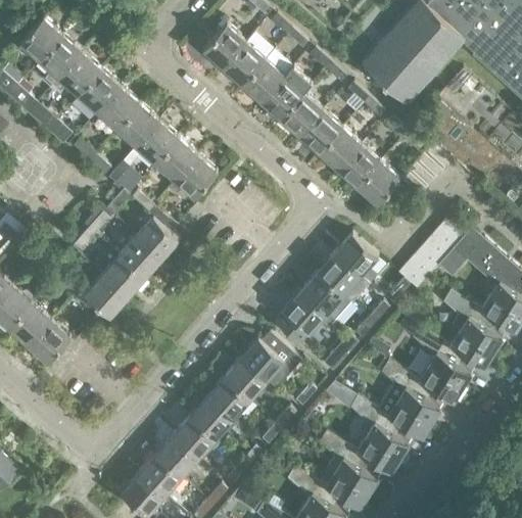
[(248,0),(263,13),(269,6),(262,0),(248,0)]
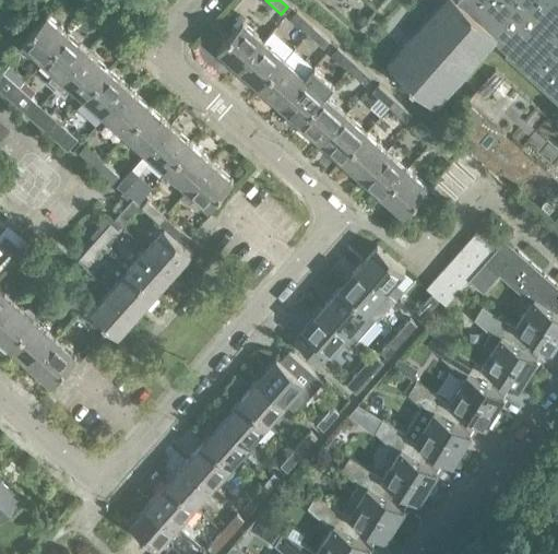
[(450,0),(444,0),(401,50),(386,68),(435,112),(494,45),(497,42),(455,4),(450,0)]
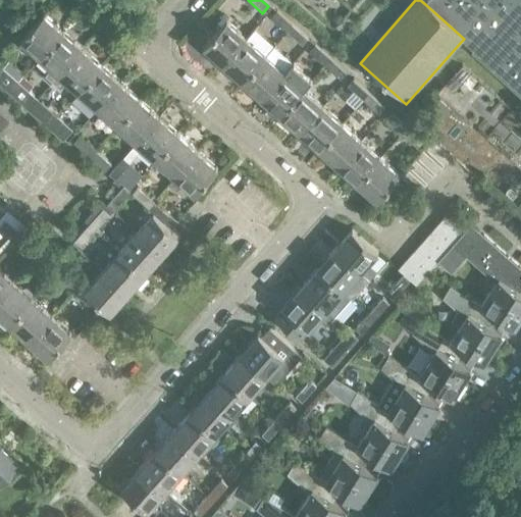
[(520,0),(428,0),(425,4),(464,39),(461,42),(472,52),(470,53),(520,99),(520,0)]
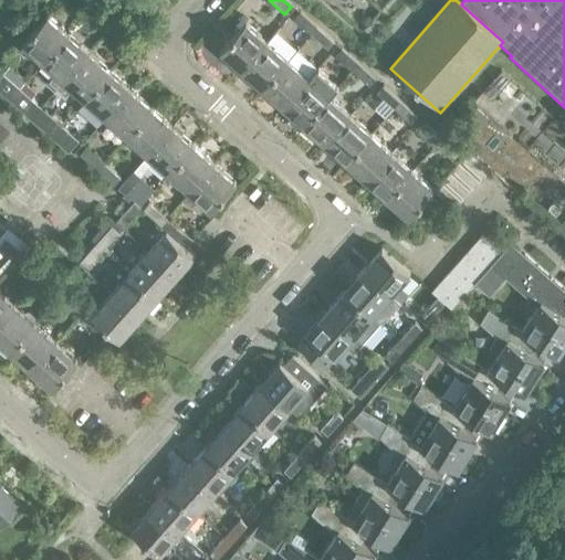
[(309,35),(315,29),(300,14),(293,21),(309,35)]
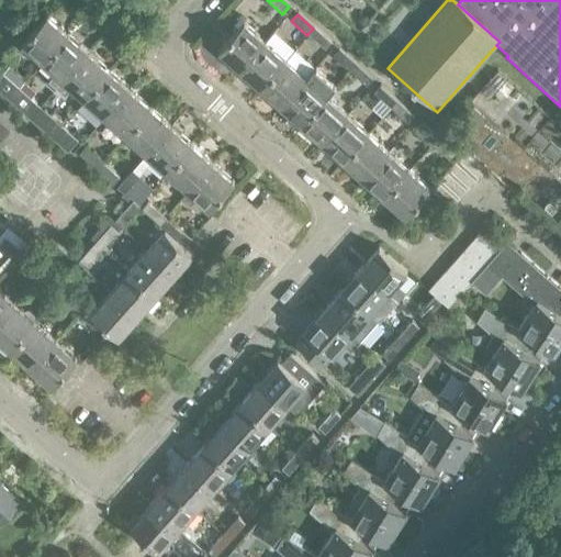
[(44,18),(19,46),(40,65),(65,37),(44,18)]
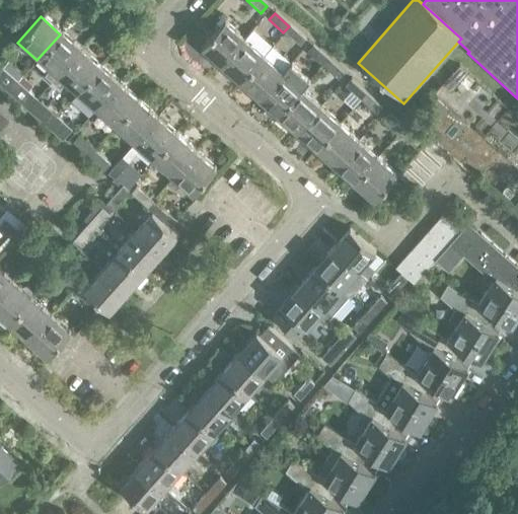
[(199,50),(218,67),(241,41),(222,23),(199,50)]
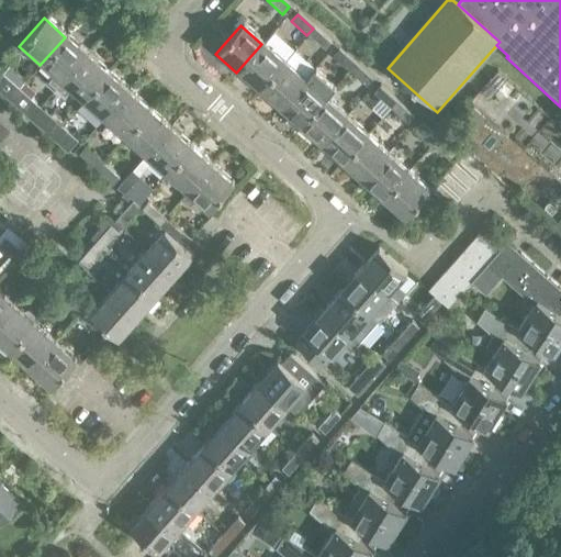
[(325,52),(332,44),(313,29),(306,35),(325,52)]
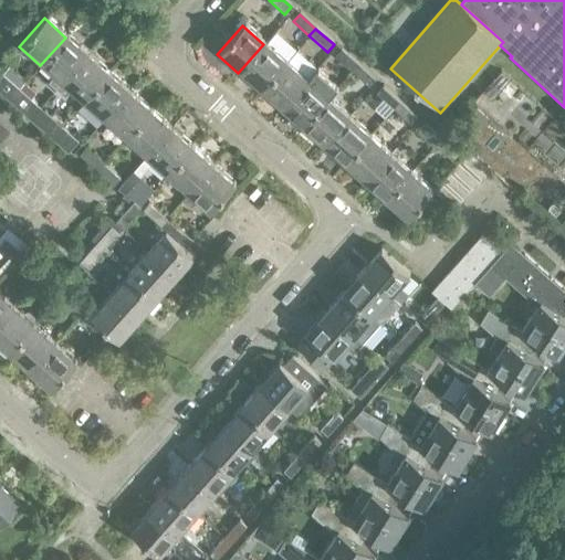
[(54,91),(86,55),(65,38),(40,65),(54,78),(48,85),(54,91)]
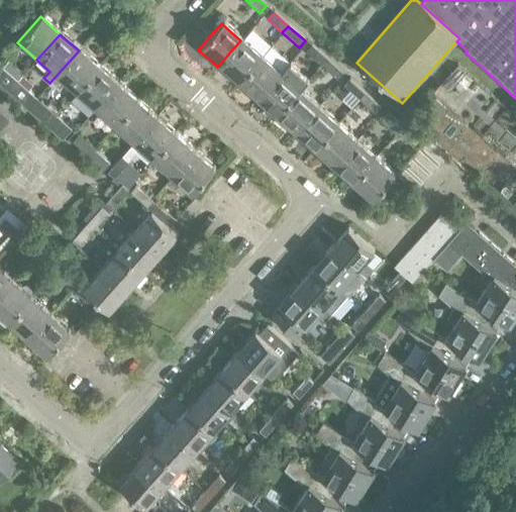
[(240,40),(217,67),(236,84),(260,58),(240,40)]
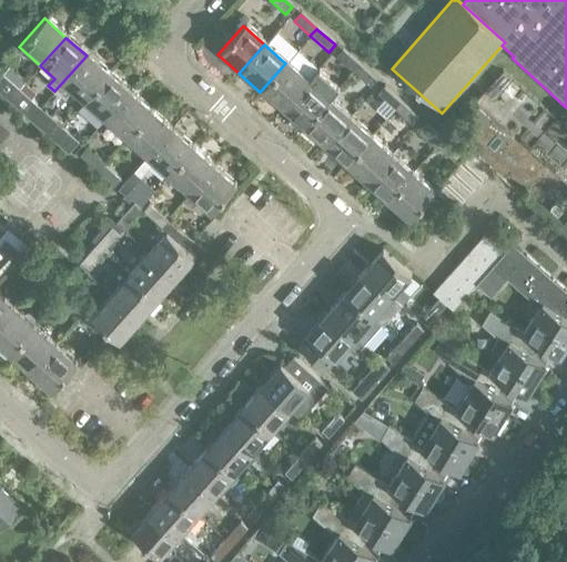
[(352,73),(358,65),(342,51),(335,59),(352,73)]
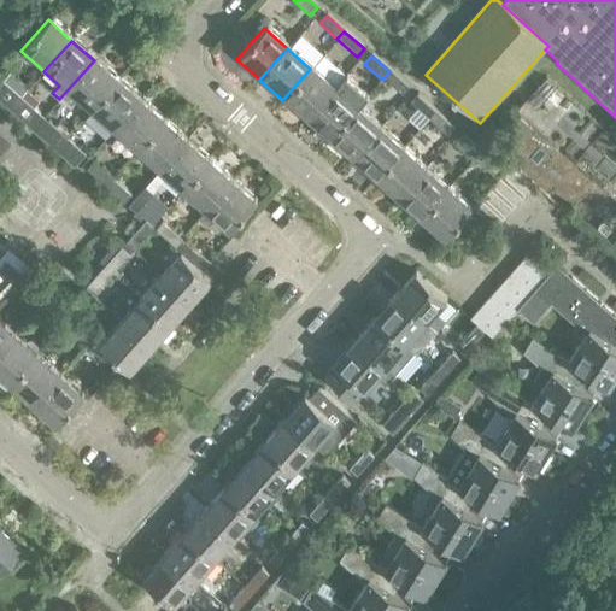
[(89,112),(117,81),(94,60),(59,99),(70,109),(76,101),(89,112)]
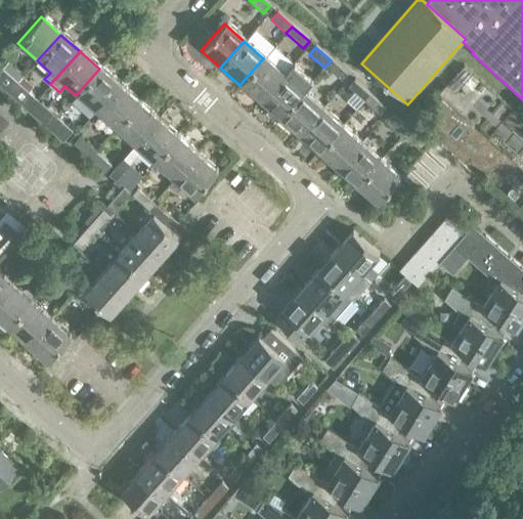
[(263,58),(240,85),(259,102),(282,76),(263,58)]
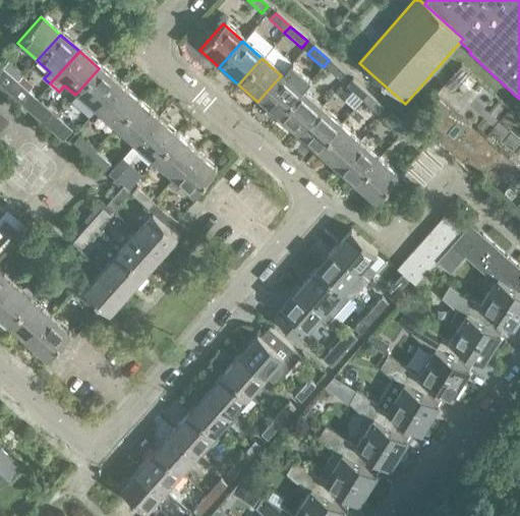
[(339,81),(345,75),(329,60),(323,67),(339,81)]
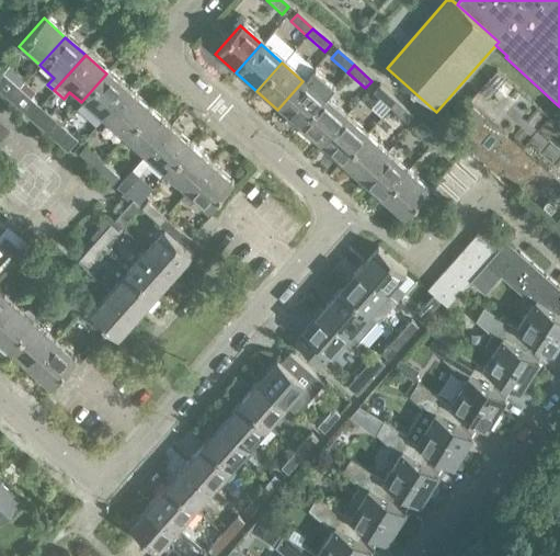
[(10,69),(3,77),(2,76),(0,78),(0,94),(7,102),(24,82),(10,69)]
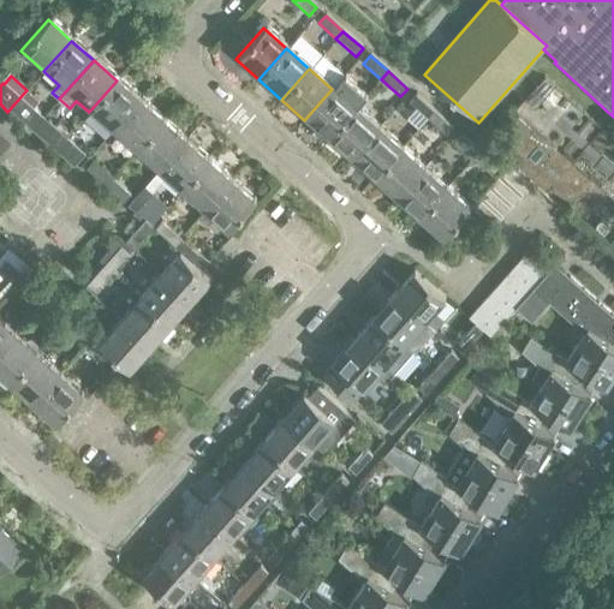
[(355,109),(343,99),(353,87),(343,77),(332,89),(304,120),(327,139),(355,109)]
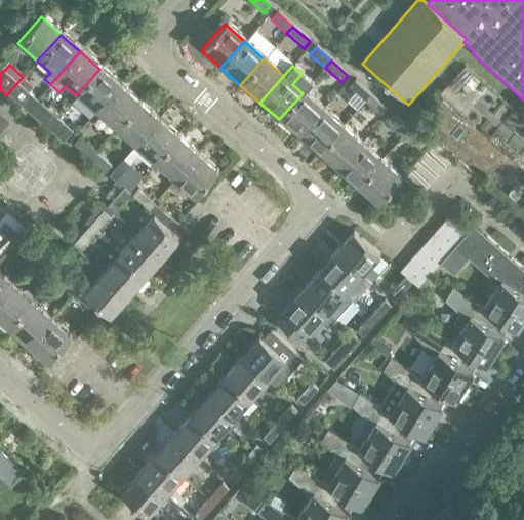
[(99,69),(76,95),(95,113),(119,86),(99,69)]
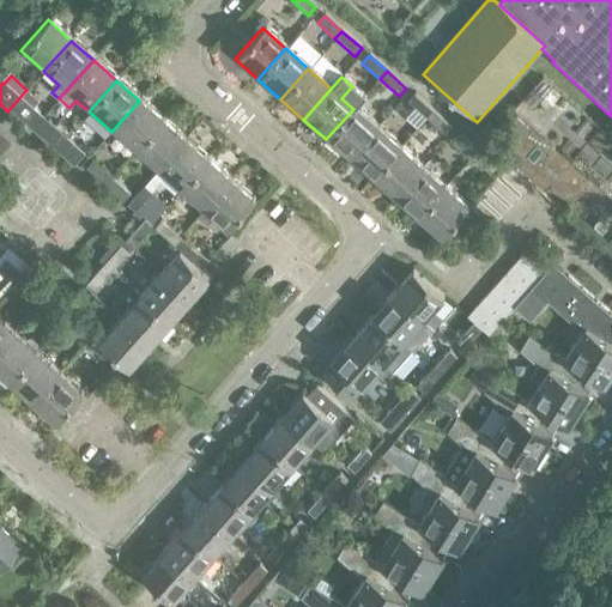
[(29,92),(26,90),(7,111),(28,129),(40,116),(34,110),(38,105),(26,95),(29,92)]
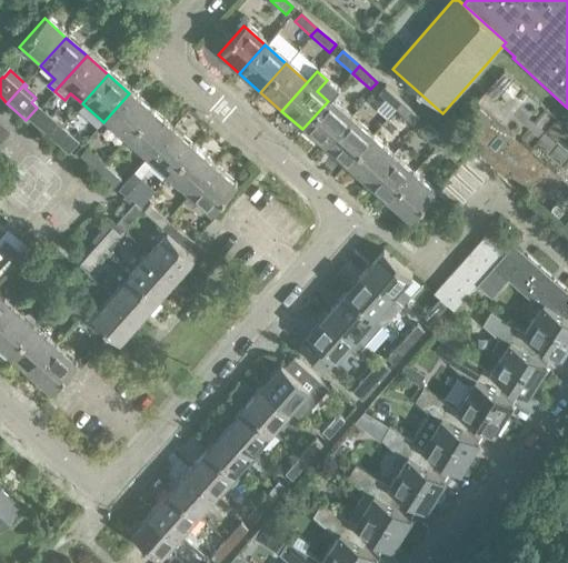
[(400,103),(385,89),(378,96),(394,111),(400,103)]
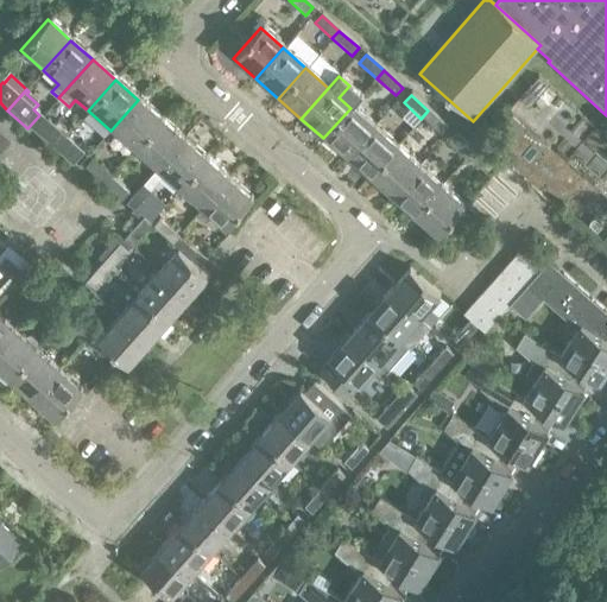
[(138,100),(111,131),(132,151),(159,120),(138,100)]
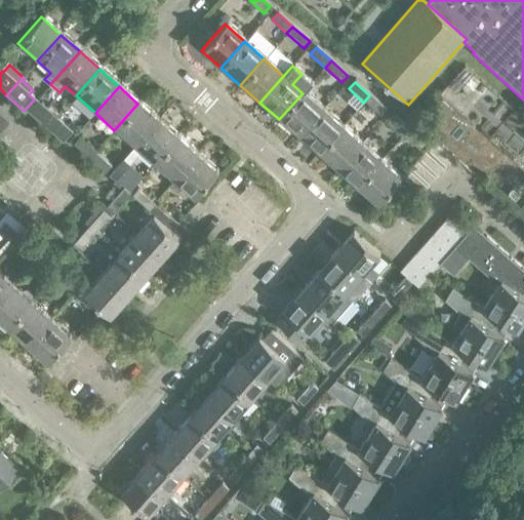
[(303,93),(279,119),(297,136),(321,111),(303,93)]
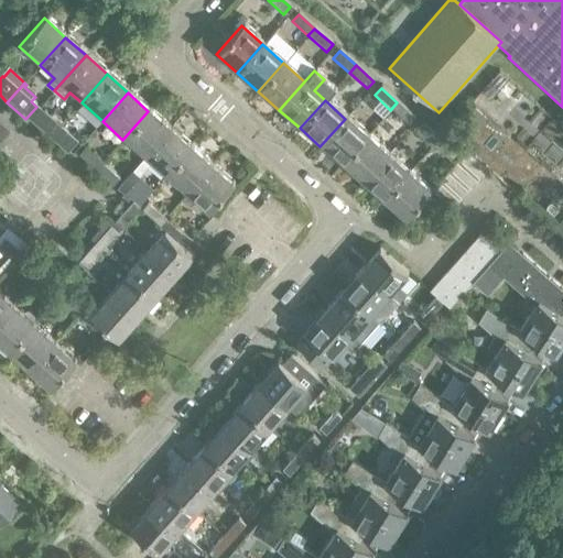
[(397,102),(390,110),(409,126),(415,118),(397,102)]
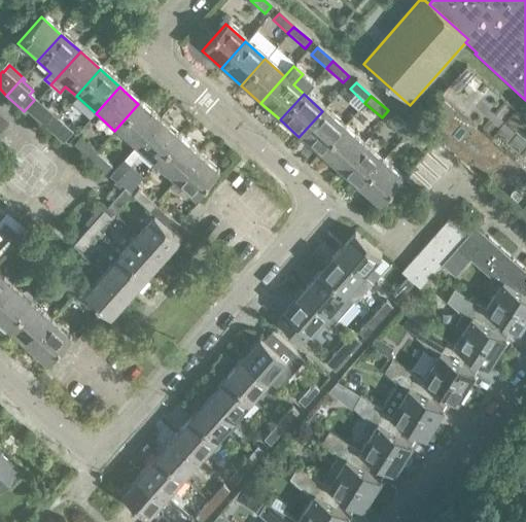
[(138,104),(114,131),(134,147),(158,122),(138,104)]
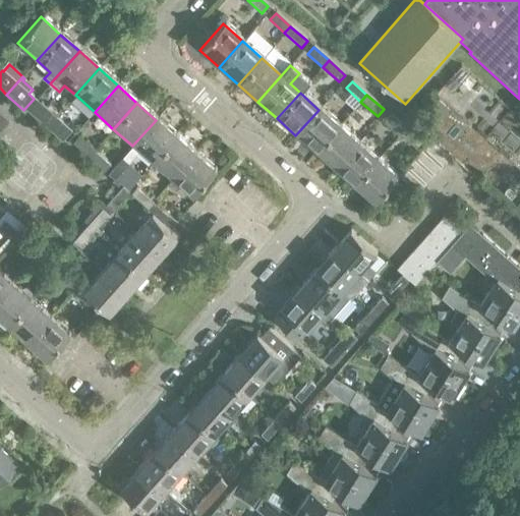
[(41,104),(31,116),(45,128),(55,117),(41,104)]
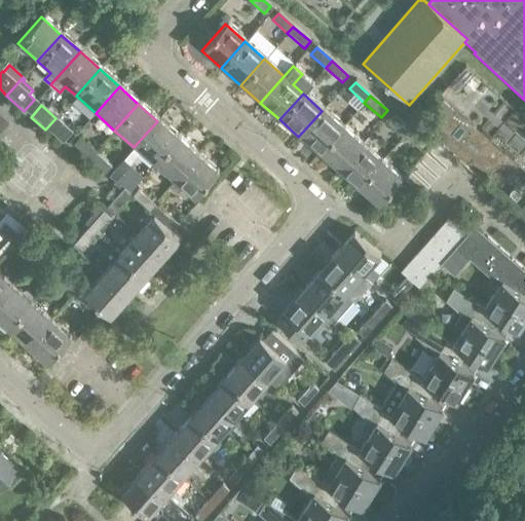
[(322,111),(298,137),(317,154),(341,127),(322,111)]
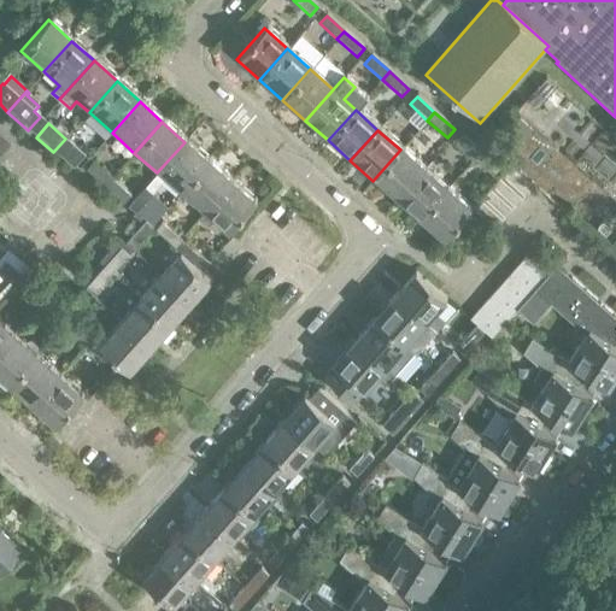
[(65,139),(53,152),(74,170),(86,157),(65,139)]
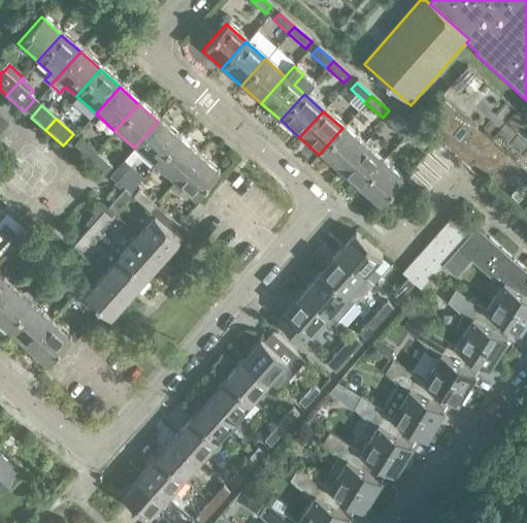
[(158,122),(134,148),(154,165),(177,139),(158,122)]
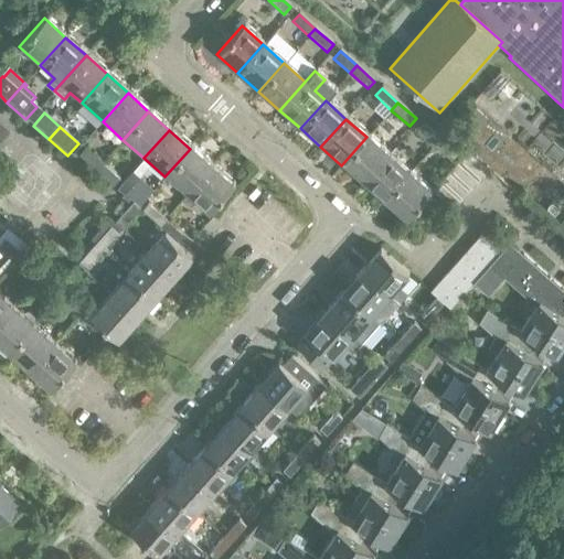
[(366,137),(341,165),(362,184),(387,156),(366,137)]
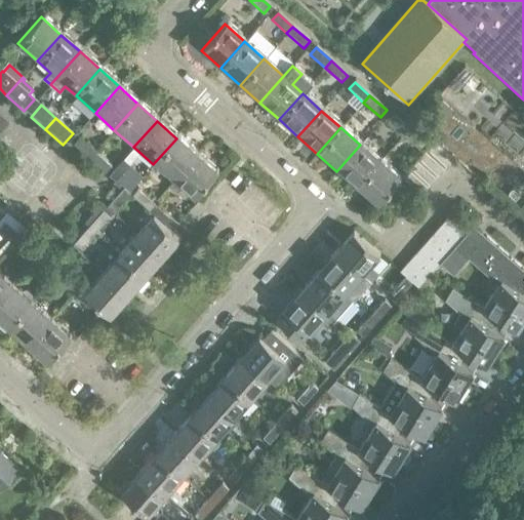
[(419,151),(425,145),(409,130),(403,137),(419,151)]
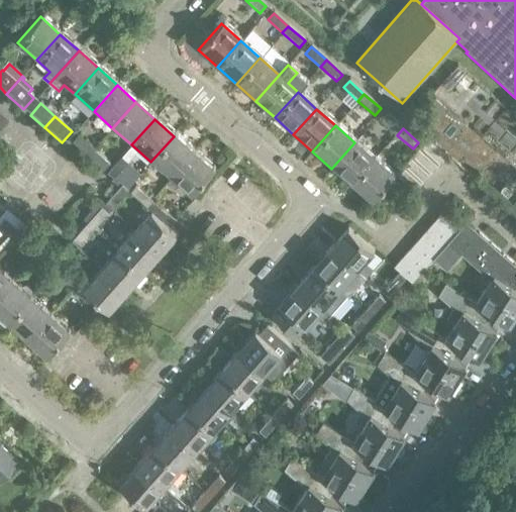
[(174,136),(150,162),(170,179),(193,152),(174,136)]
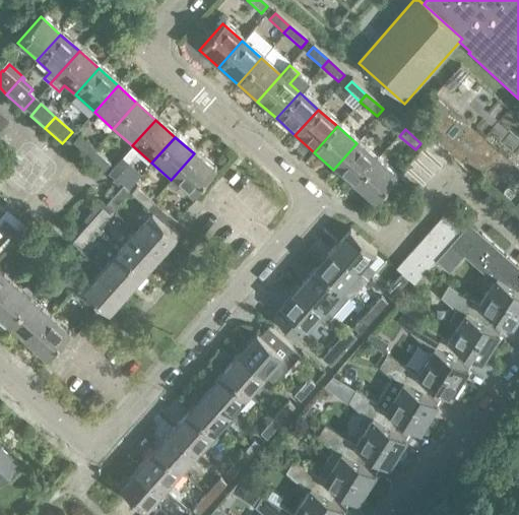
[(72,144),(105,173),(110,167),(78,138),(72,144)]
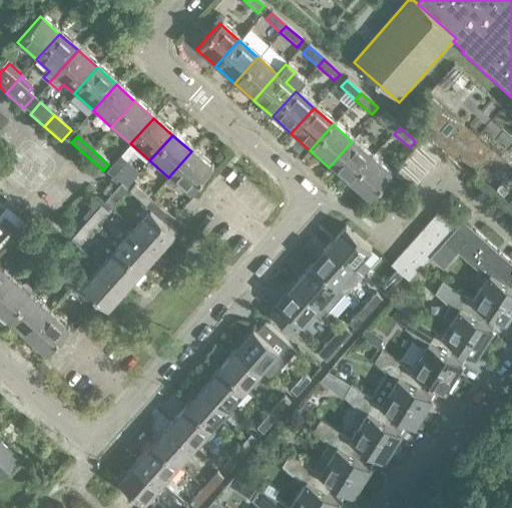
[(443,157),(423,140),(415,148),(435,166),(443,157)]
